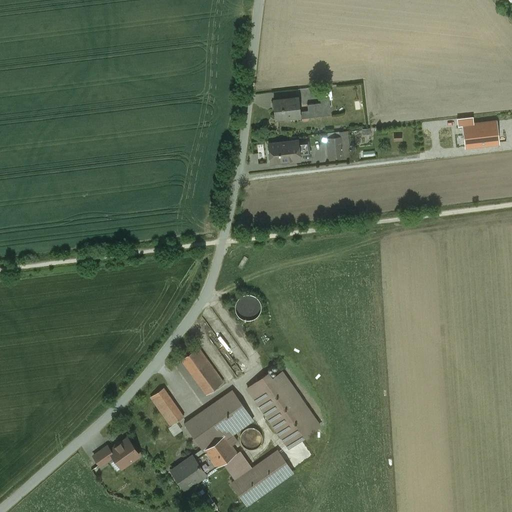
[(325,90),(310,92),(312,110),(327,108),(325,90)]
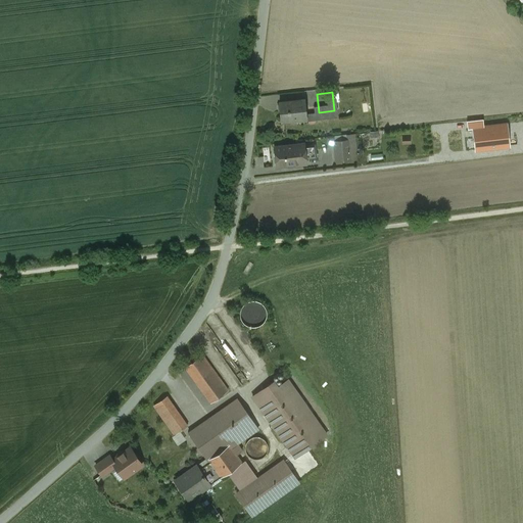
[(304,99),(279,102),(281,121),(290,120),(290,123),(299,122),(298,119),(306,117),(304,99)]
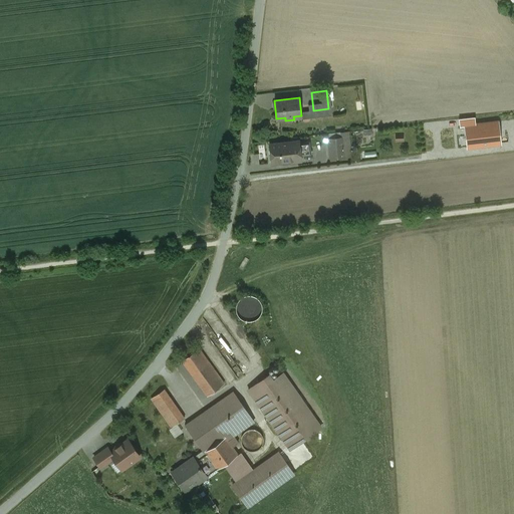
[(501,118),(490,119),(491,131),(502,130),(501,118)]
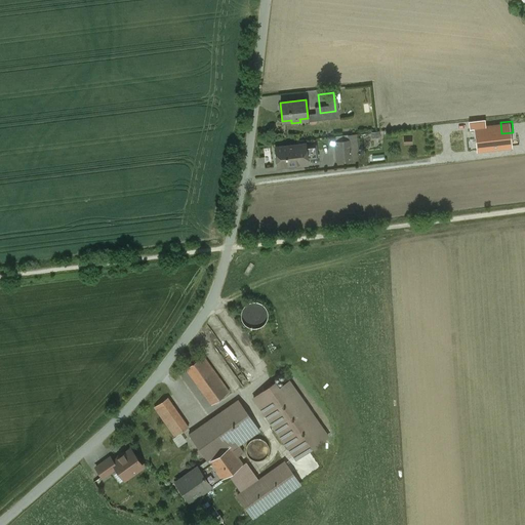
[(500,122),(482,124),(483,135),(501,133),(500,122)]
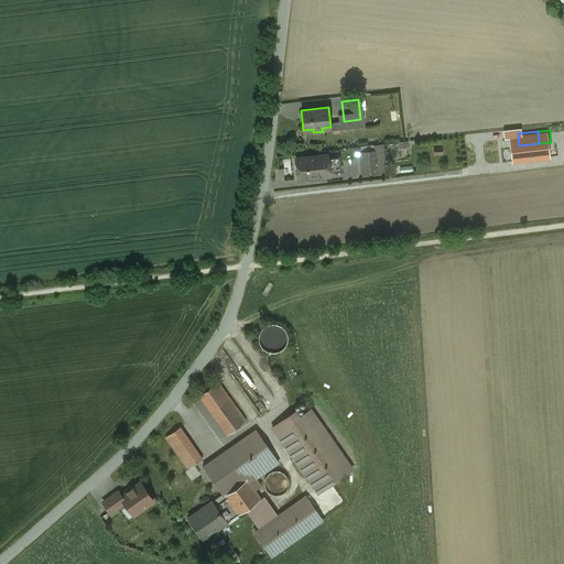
[(509,137),(487,139),(489,163),(509,161),(508,147),(510,147),(509,137)]
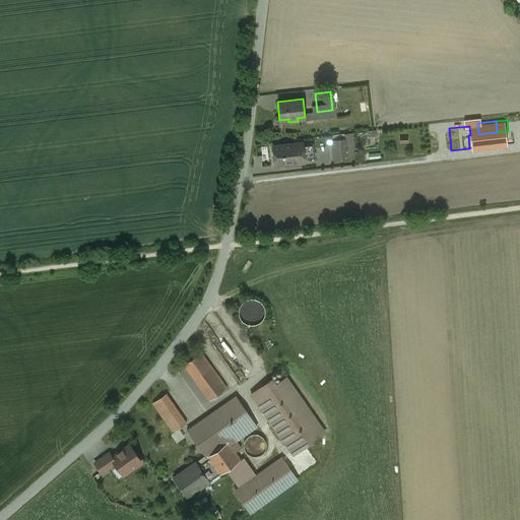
[(346,139),(332,141),(334,159),(348,157),(346,139)]
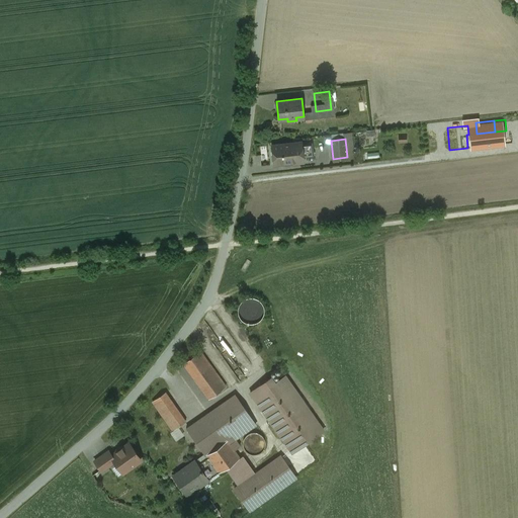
[(300,143),(272,146),(274,164),(291,162),(291,164),(303,162),(300,143)]
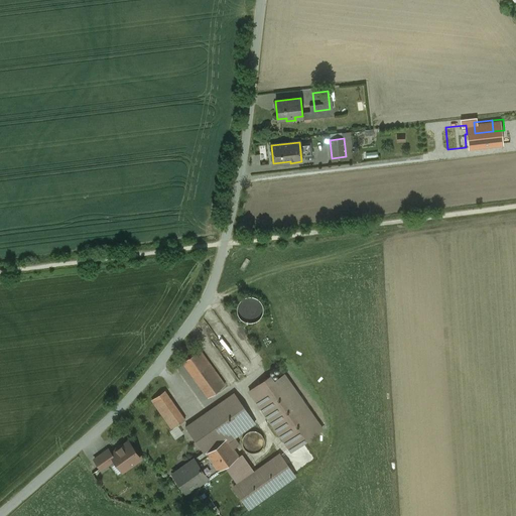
[(240,317),(242,319),(245,321),(248,323),(252,323),(255,321),(258,319),(260,317),(262,314),(263,310),(263,307),(261,304),(259,301),(257,299),(254,297),(250,297),(247,297),(243,299),(241,301),(239,304),(238,307),(237,310),(238,314),(240,317)]
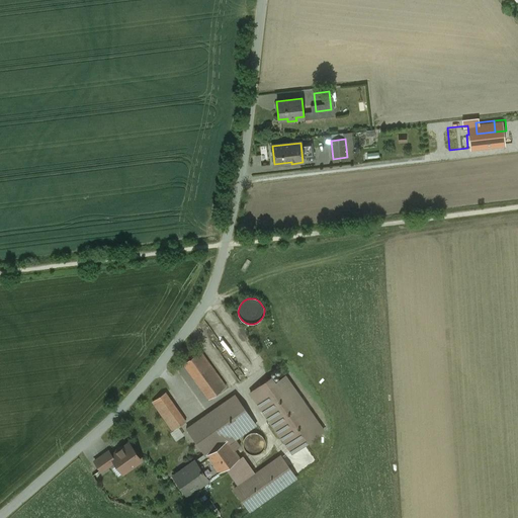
[(226,386),(200,351),(183,362),(208,399),(226,386)]
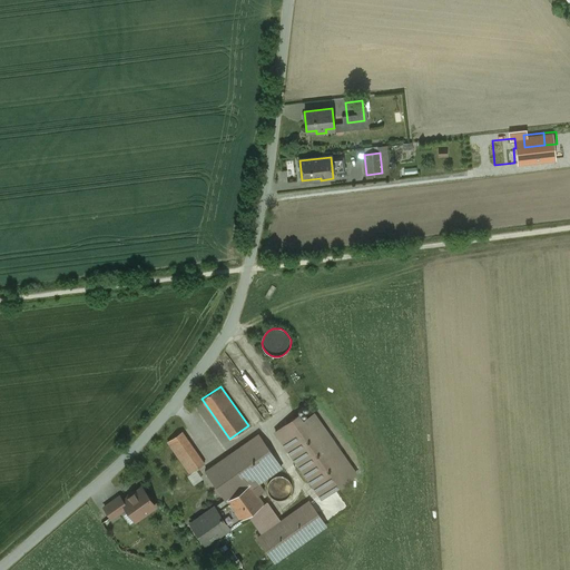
[(355,474),(314,414),(303,421),(300,415),(275,432),(318,494),(322,498),(355,474)]
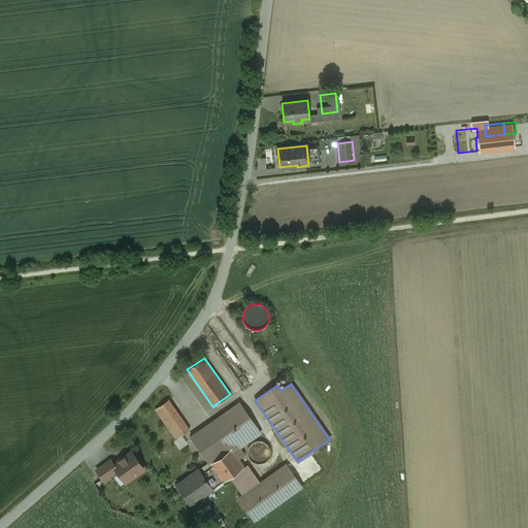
[(189,430),(169,400),(156,409),(176,438),(189,430)]
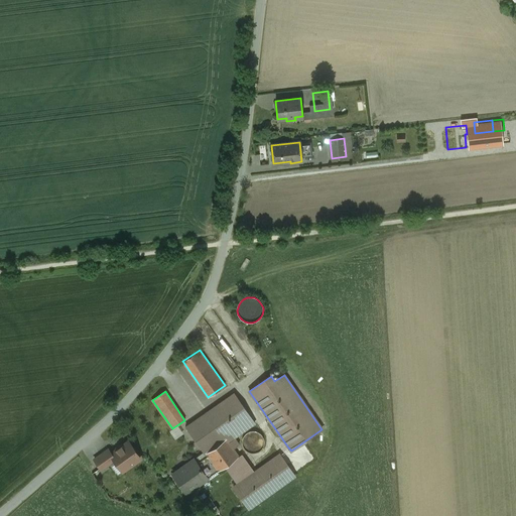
[(234,394),(186,427),(203,449),(224,435),(250,416),(234,394)]
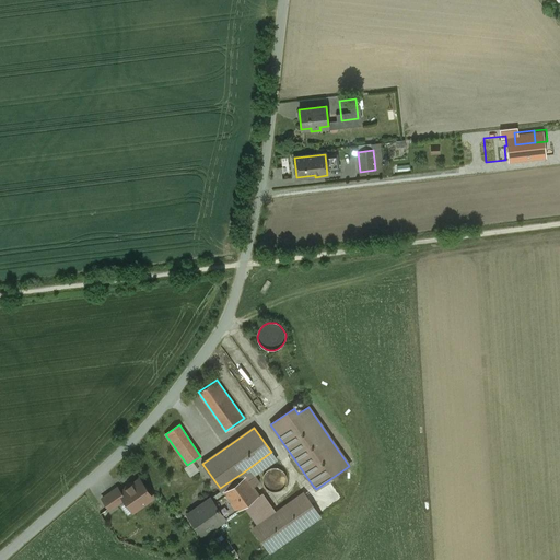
[(271,452),(243,473),(253,487),(259,482),(254,475),(277,459),(271,453),(271,452)]
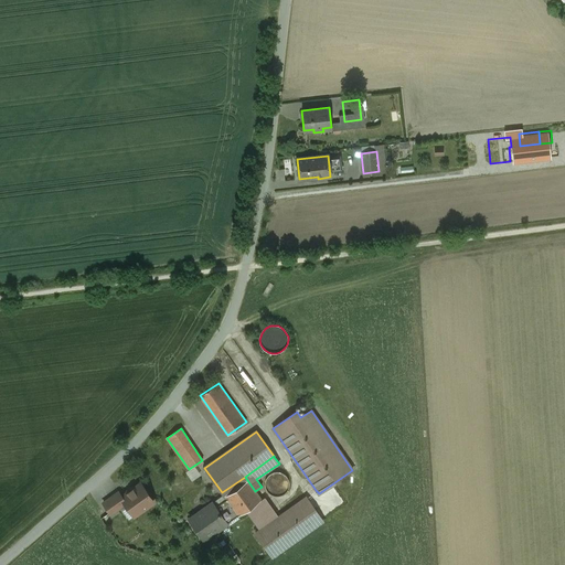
[(189,470),(187,472),(192,481),(201,475),(195,467),(189,470)]
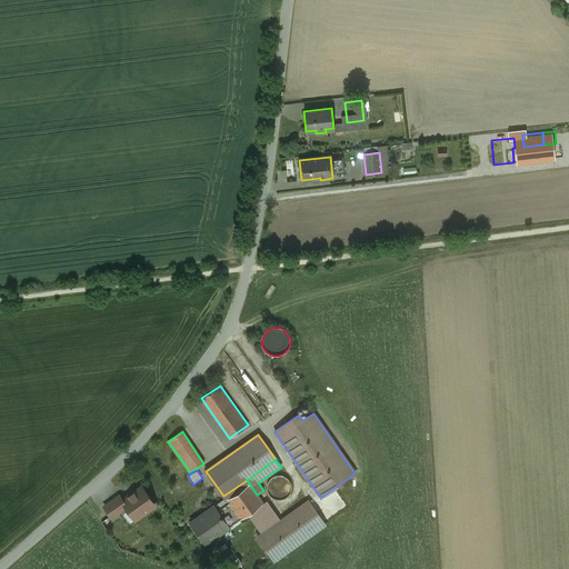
[(285,477),(283,476),(280,476),(279,476),(277,476),(275,477),(272,478),(271,479),(270,480),(269,481),(268,482),(268,485),(267,486),(267,488),(268,490),(268,491),(269,493),(270,496),(271,497),(272,498),(275,498),(277,499),(279,499),(282,499),(285,498),(287,497),(288,495),(289,493),(290,491),(291,490),(291,489),(291,487),(291,486),(290,485),(290,483),(290,482),(289,481),(288,480),(287,479),(286,478),(285,477)]
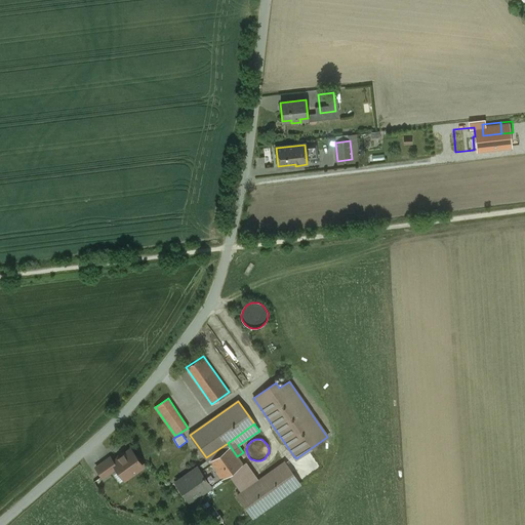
[(237,456),(228,443),(206,457),(210,463),(221,479),(242,465),(237,456)]
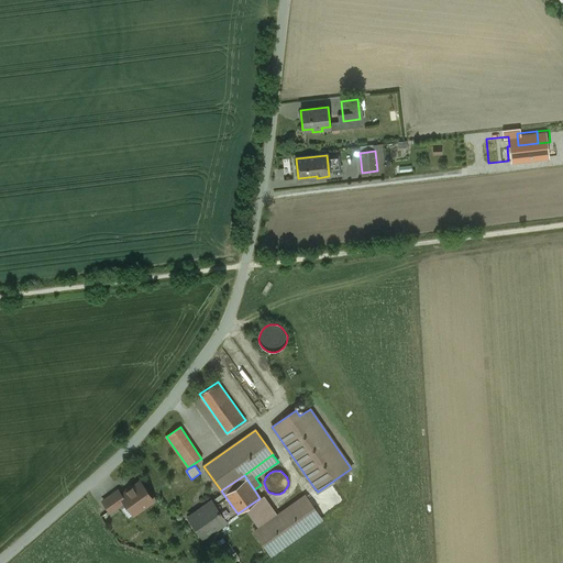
[(153,500),(140,482),(121,495),(121,496),(125,501),(133,514),(153,500)]
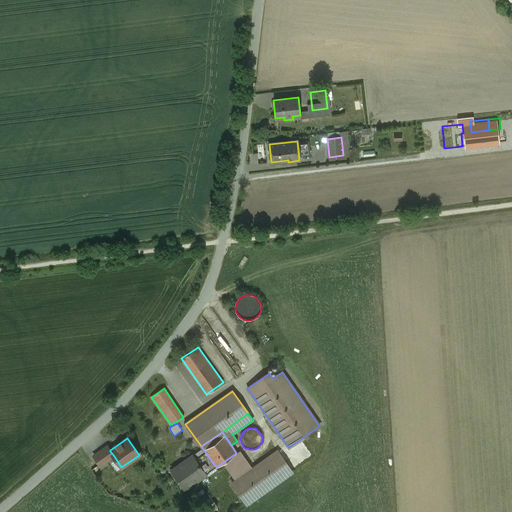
[(286,444),(277,451),(280,454),(289,447),(286,444)]
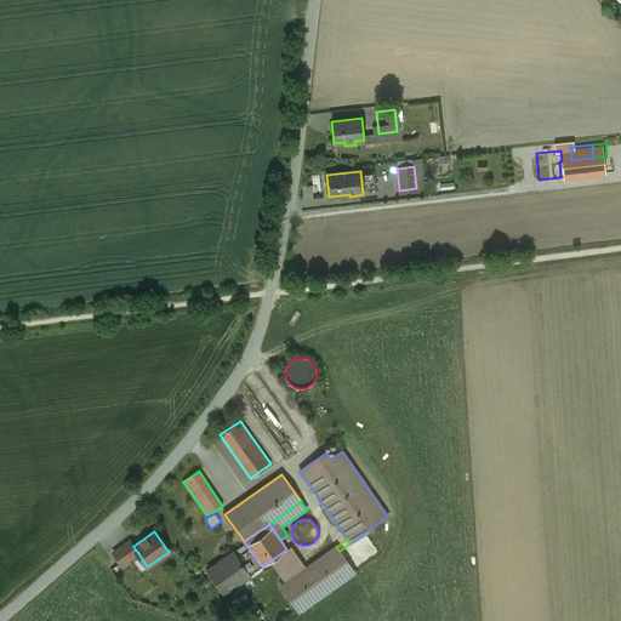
[(130,541),(113,553),(121,565),(138,553),(134,547),(134,546),(130,541)]
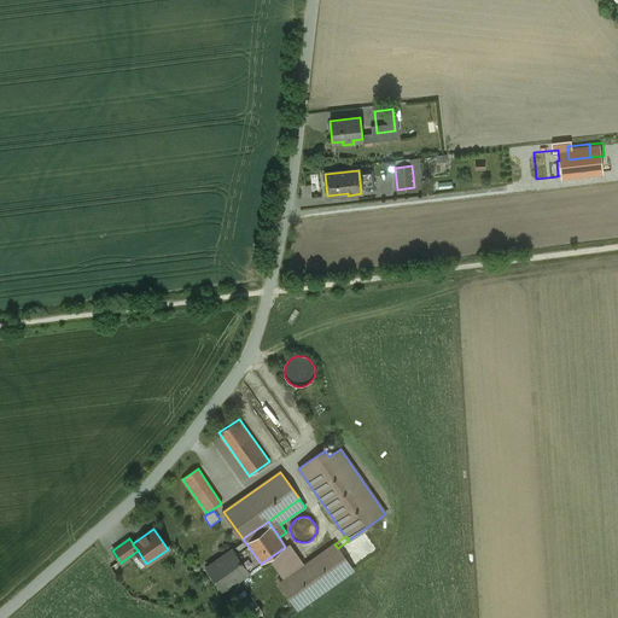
[(334,544),(279,583),(297,610),(354,570),(338,548),(334,544)]
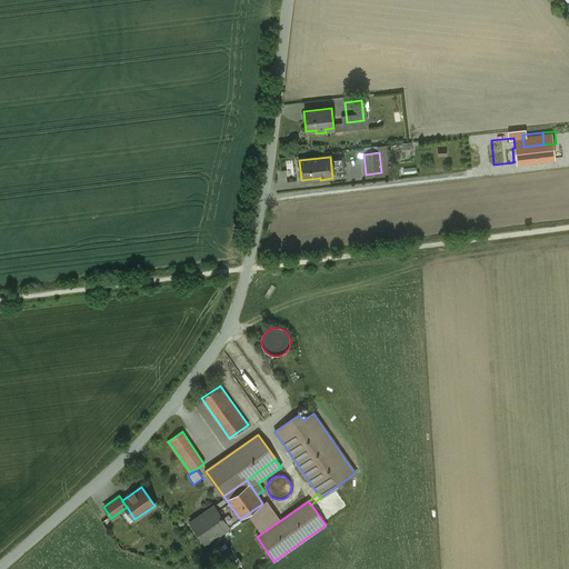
[(228,502),(217,510),(226,522),(237,516),(240,520),(240,519),(228,502)]
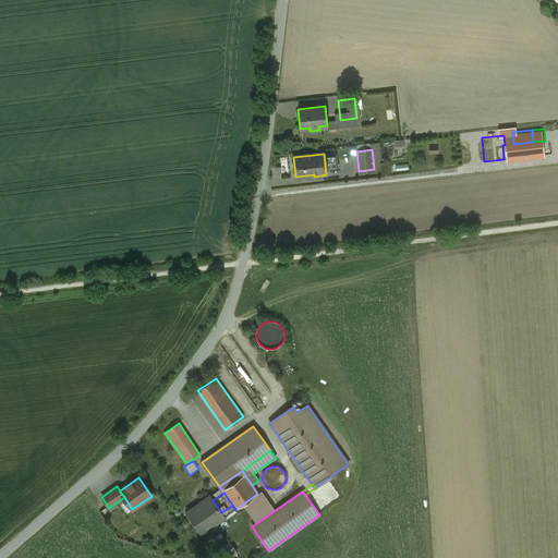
[(213,500),(209,496),(186,512),(201,534),(225,517),(221,512),(213,500)]
